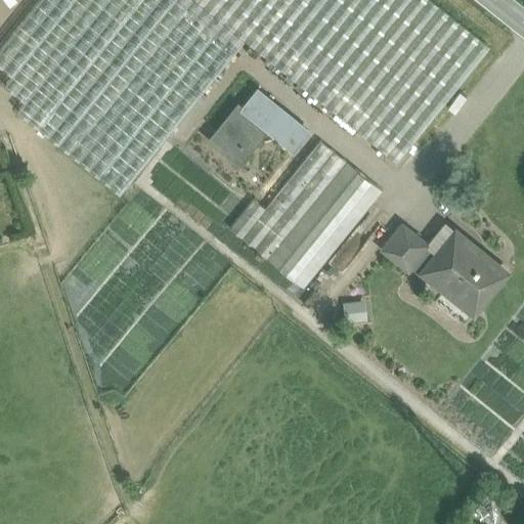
[(192,0),(39,0),(0,49),(0,67),(12,77),(4,86),(25,102),(17,112),(120,194),(244,41),(192,0)]
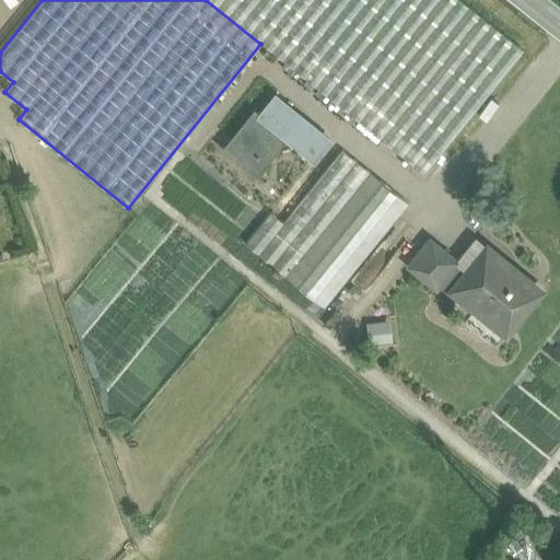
[(524,51),(459,0),(206,0),(260,44),(424,175),(524,51)]
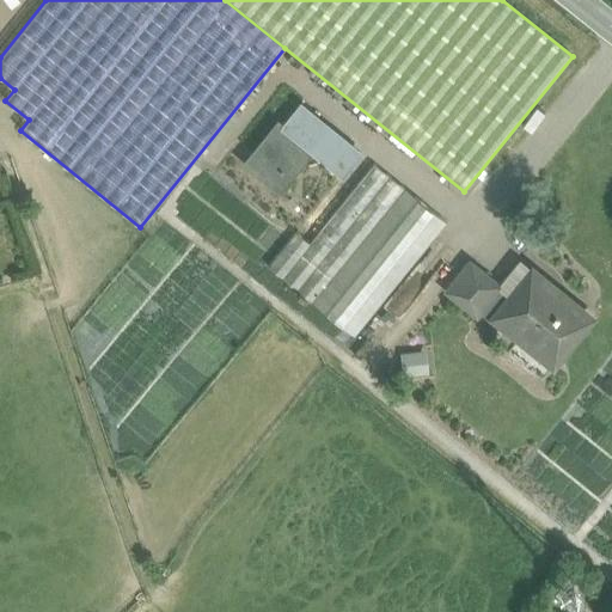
[(349,144),(300,104),(282,126),(277,122),(254,153),(288,181),(311,151),(330,166),(349,144)]
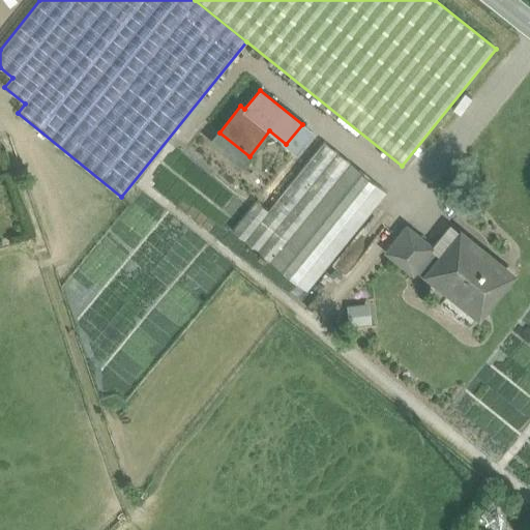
[(302,124),(286,144),(296,153),(313,133),(302,124)]
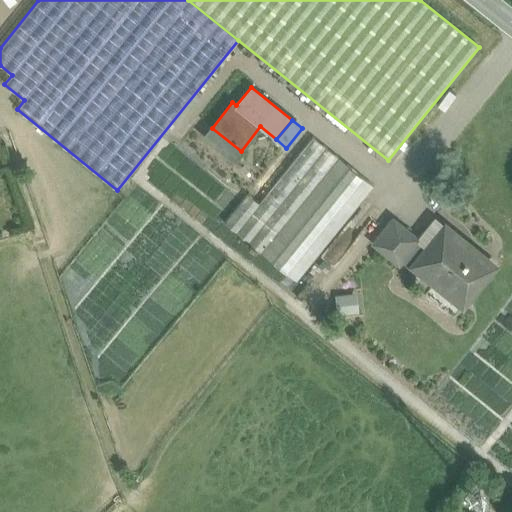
[(241,151),(212,128),(204,137),(233,160),(241,151)]
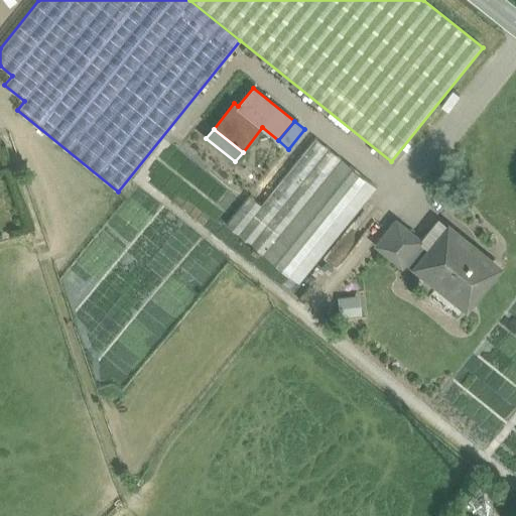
[(315,138),(261,206),(248,196),(225,225),(262,255),(341,158),(315,138)]
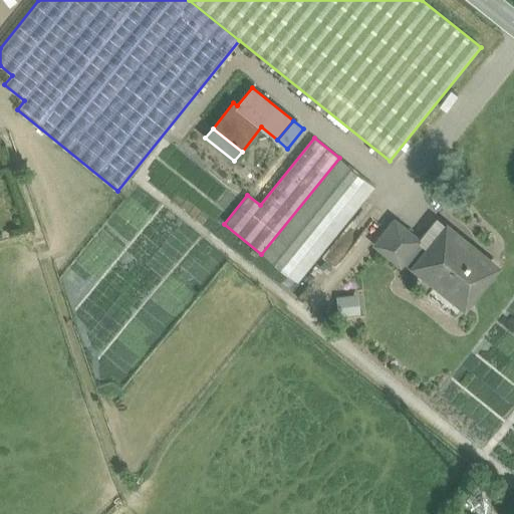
[(375,187),(339,158),(261,254),(297,283),(375,187)]
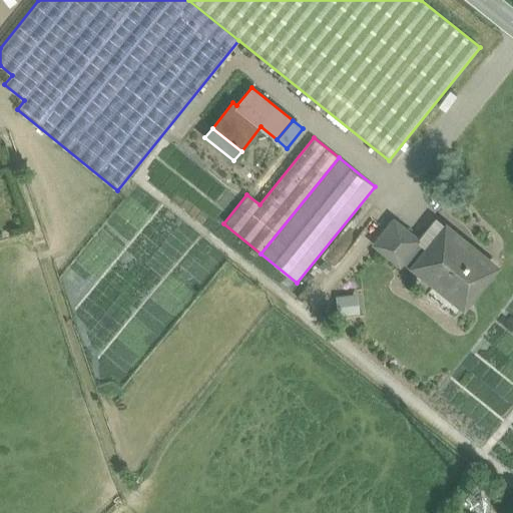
[(437,218),(419,239),(428,246),(445,225),(437,218)]
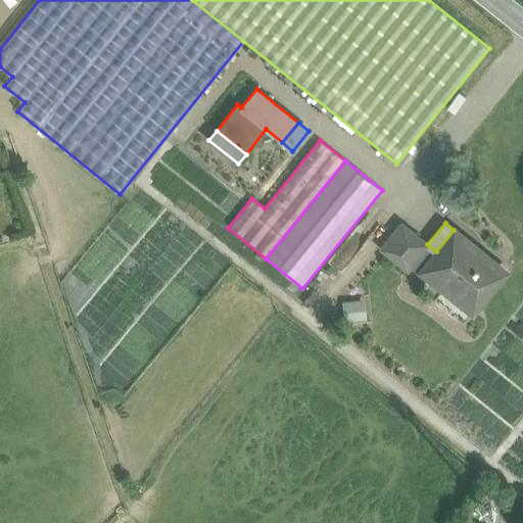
[(427,244),(401,224),(381,249),(407,270),(412,264),(427,244)]
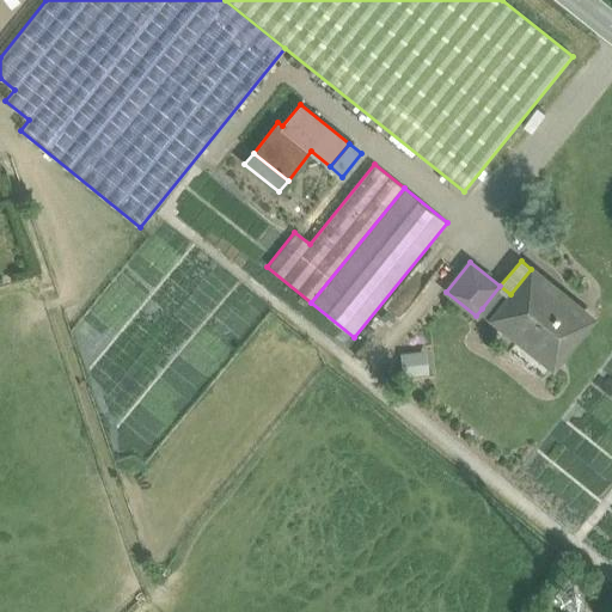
[(549,283),(531,269),(510,294),(500,286),(482,308),(493,317),(491,318),(552,367),(589,322),(546,287),(549,283)]
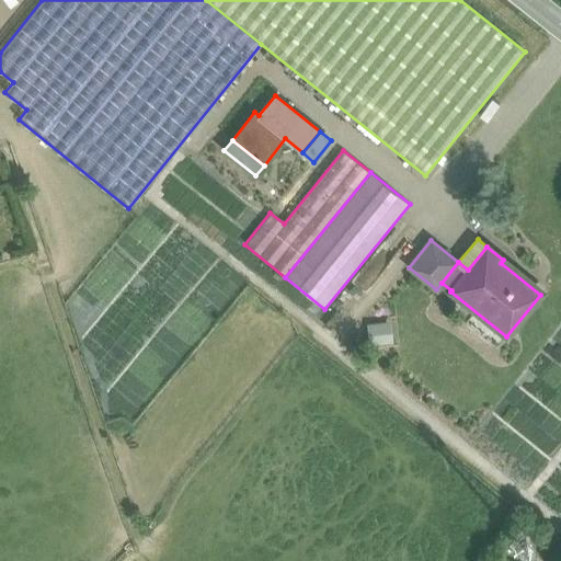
[(390,323),(367,325),(369,346),(392,344),(390,323)]
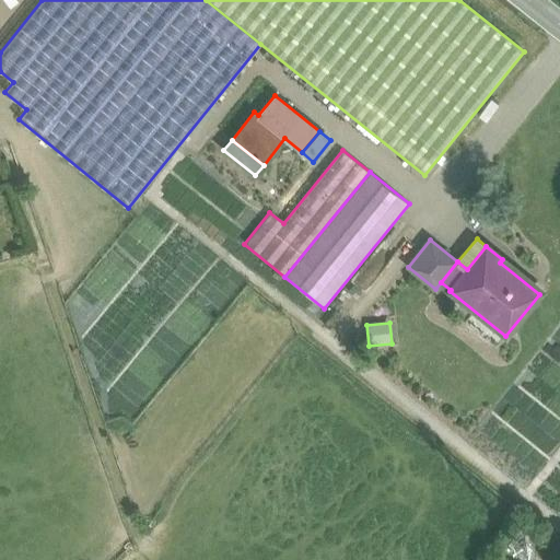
[(510,537),(525,548),(536,534),(522,523),(510,537)]
